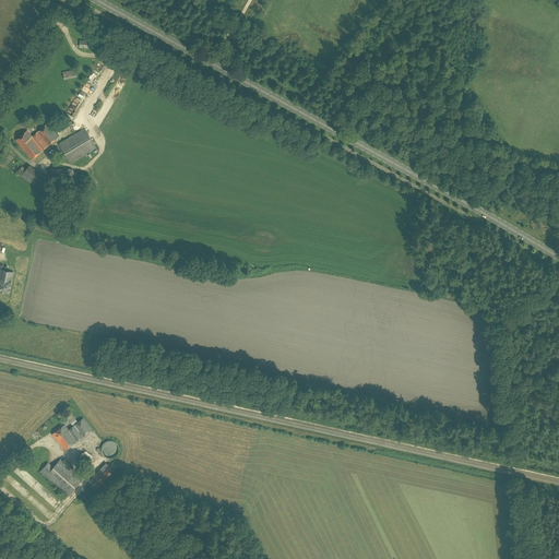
[(64,80),(78,76),(76,70),(62,72),(64,80)]
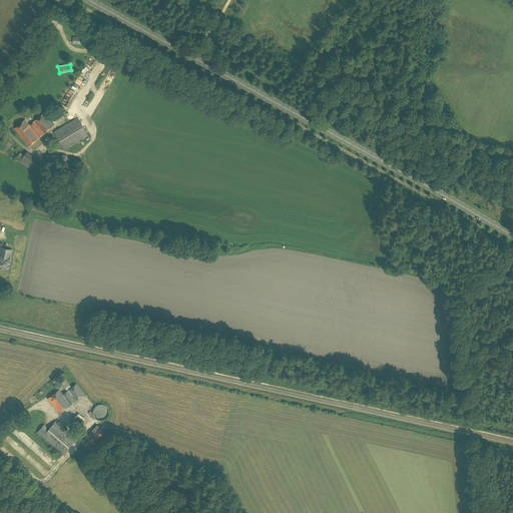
[(97,82),(99,78),(104,68),(100,66),(93,80),(97,82)]
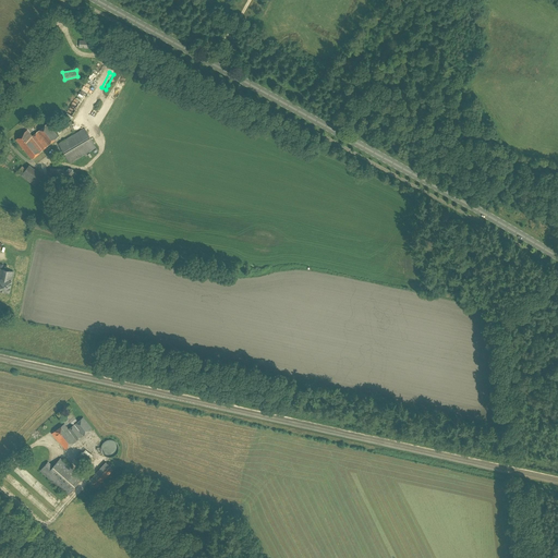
[(83,98),(71,110),(75,113),(74,114),(77,118),(81,113),(82,114),(91,105),(83,98)]
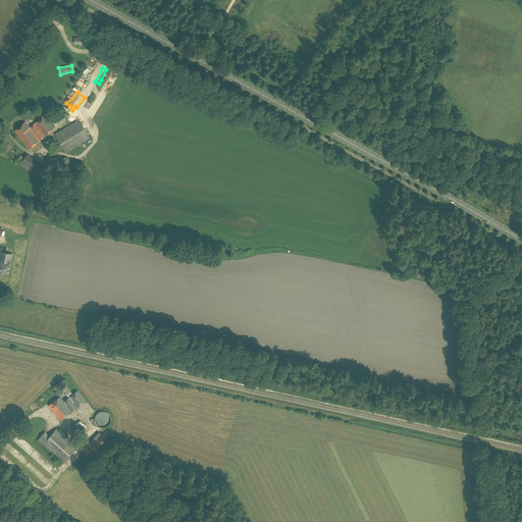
[(55,127),(44,115),(30,127),(25,121),(14,131),(30,149),(55,127)]
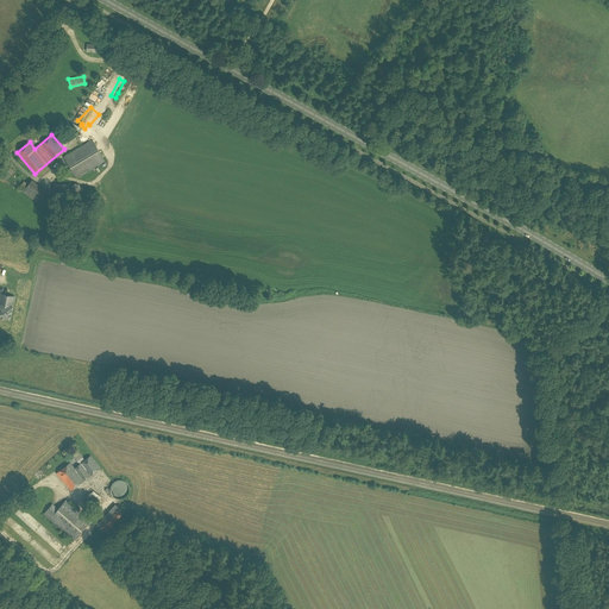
[(76,179),(105,162),(92,140),(63,157),(76,179)]
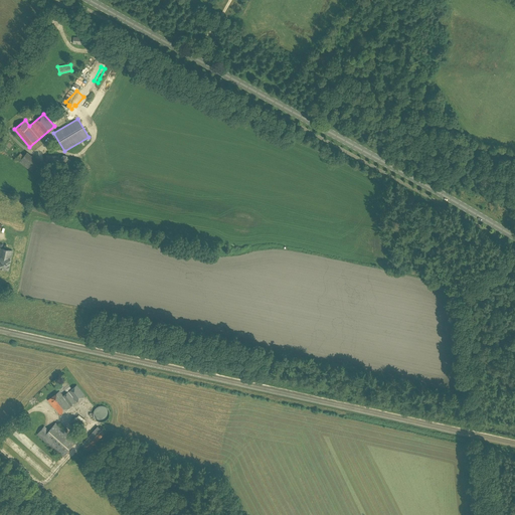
[(32,172),(40,162),(27,152),(20,162),(19,162),(32,172)]
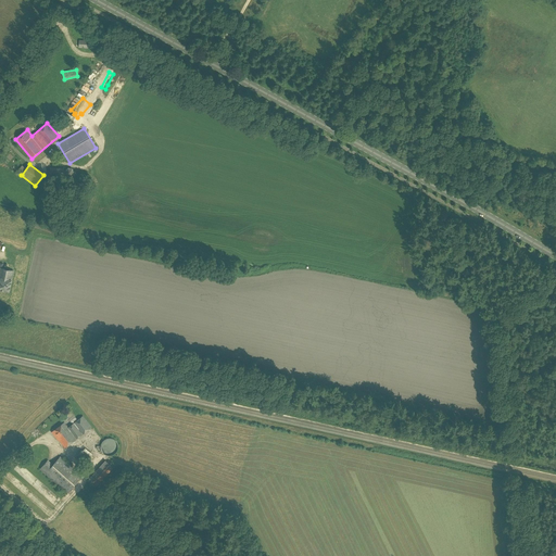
[(63,178),(64,168),(50,168),(50,178),(63,178)]
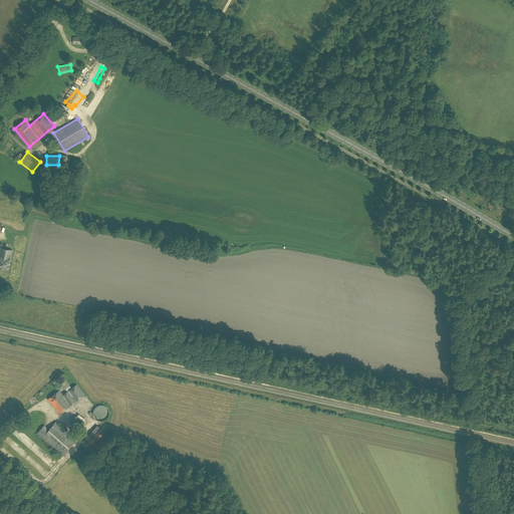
[(0,247),(0,267),(8,269),(11,258),(12,250),(0,247)]
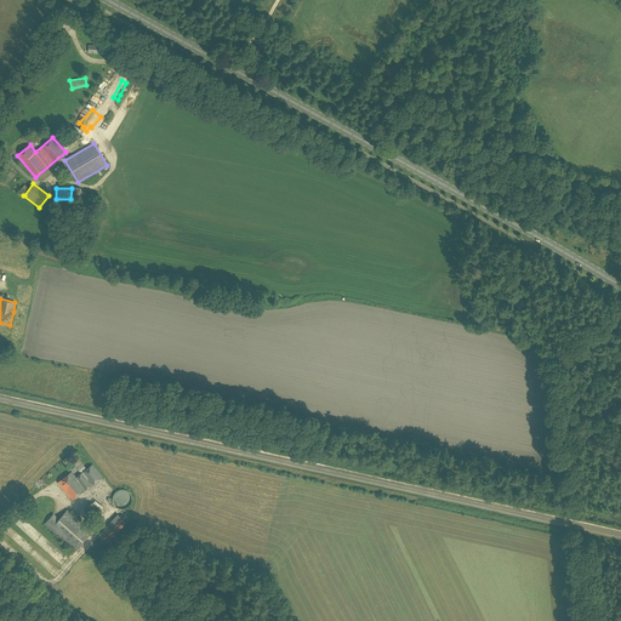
[(73,500),(102,477),(92,465),(75,478),(72,472),(57,483),(66,493),(73,500)]
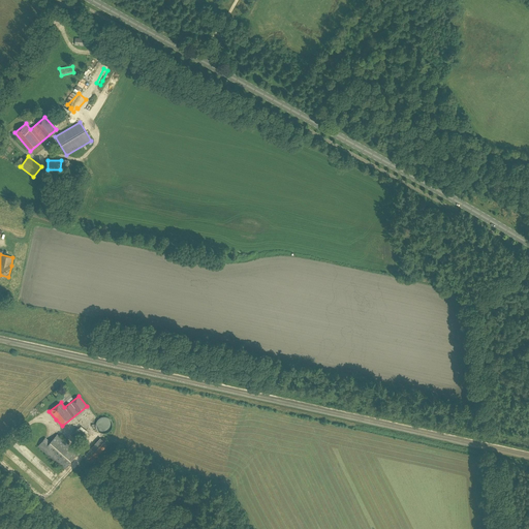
[(104,434),(105,434),(106,433),(107,433),(109,432),(110,431),(111,430),(112,429),(112,428),(113,427),(113,426),(113,424),(112,423),(112,422),(111,421),(110,419),(109,418),(107,417),(106,417),(105,417),(104,417),(102,417),(101,417),(100,417),(99,418),(98,419),(97,421),(96,422),(96,423),(96,424),(96,426),(96,427),(96,428),(96,429),(97,430),(98,431),(99,432),(100,433),(101,433),(102,434),(104,434)]
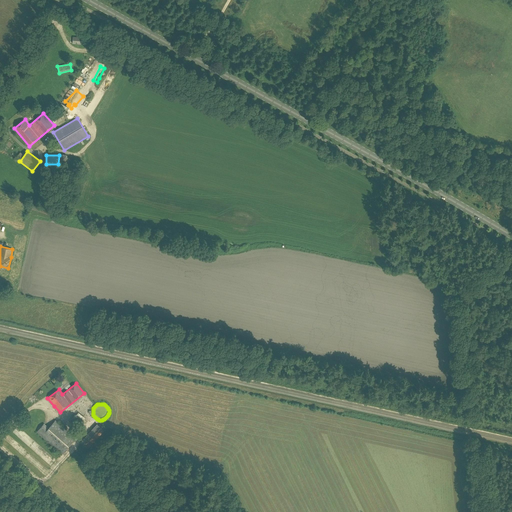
[(38,413),(27,422),(32,429),(44,420),(38,413)]
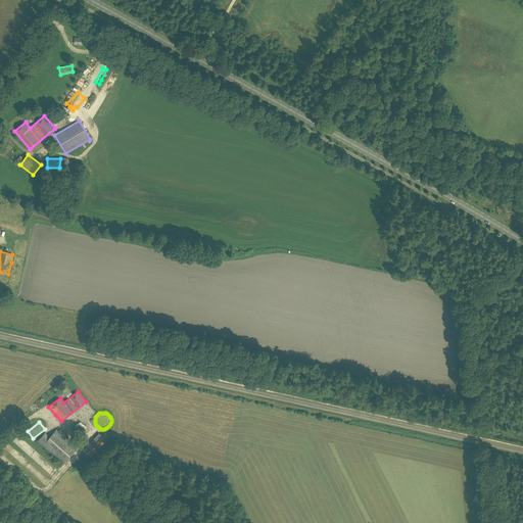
[(83,438),(87,432),(85,431),(86,430),(77,423),(72,429),(80,436),(81,436),(83,438)]
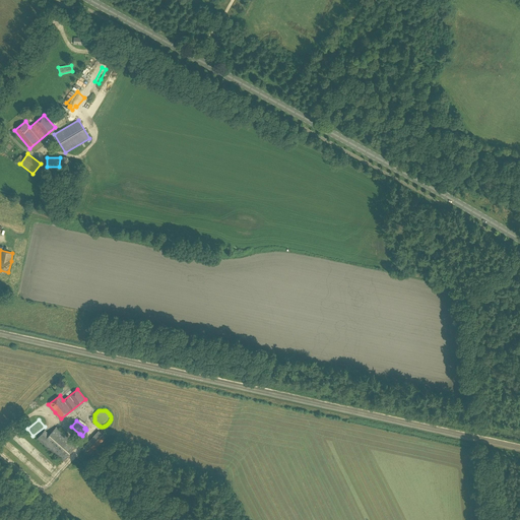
[(76,445),(56,427),(49,435),(45,431),(38,439),(62,461),(76,445)]
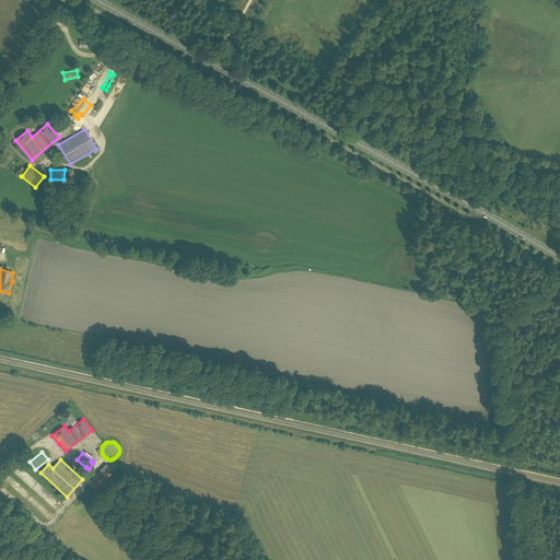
[(102,486),(115,471),(108,466),(95,480),(102,486)]
